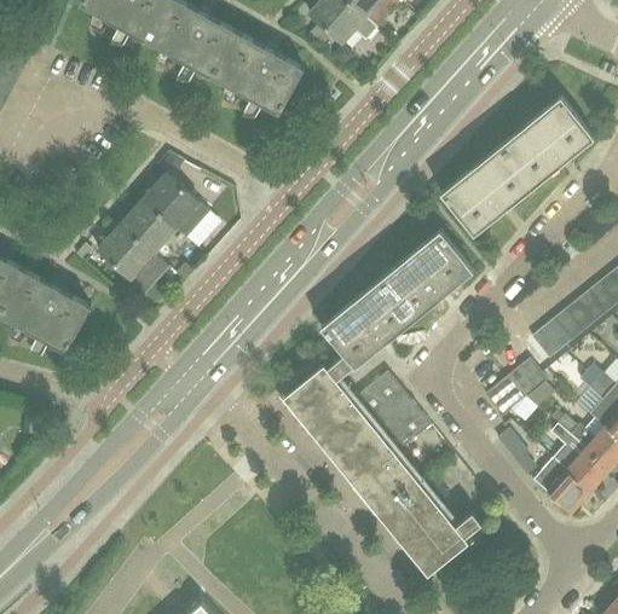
[(146,44),(169,0),(84,0),(80,7),(146,44)]
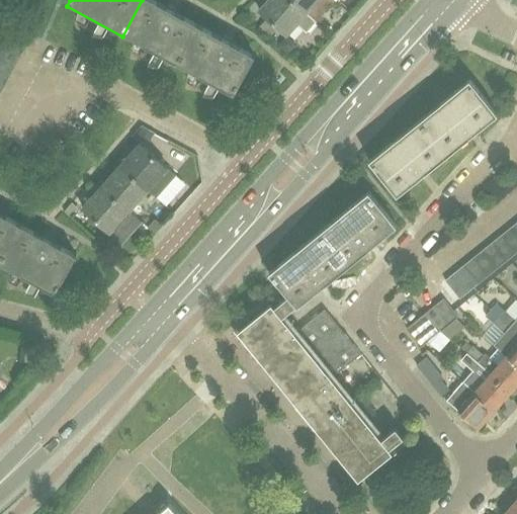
[(178,67),(198,29),(146,0),(142,0),(122,36),(178,67)]
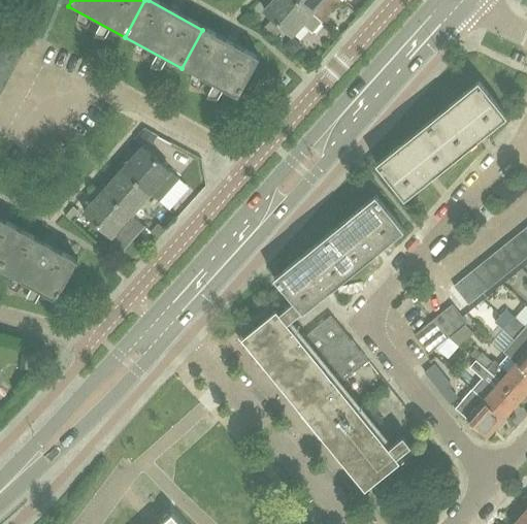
[(322,26),(311,17),(311,18),(291,0),(275,0),(264,13),(272,22),(264,31),(275,41),(284,32),(292,39),(302,28),(311,37),(322,26)]
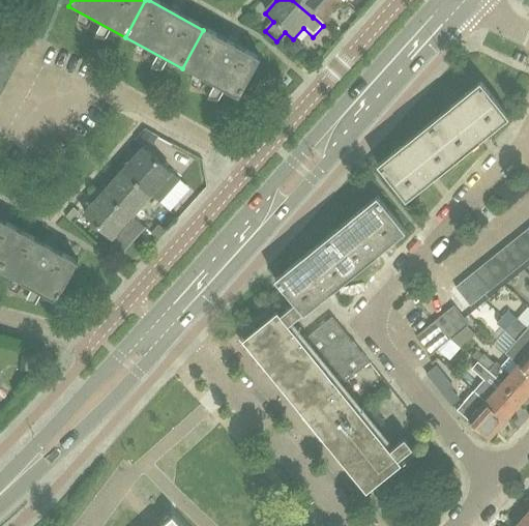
[(292,0),(313,18),(313,17),(327,0),(292,0)]
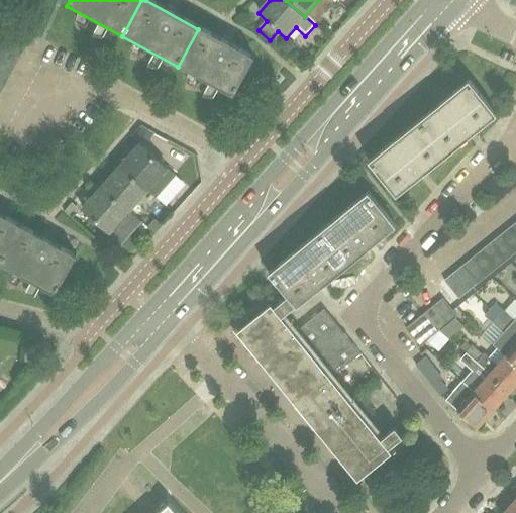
[(5,37),(25,49),(32,37),(11,26),(5,37)]
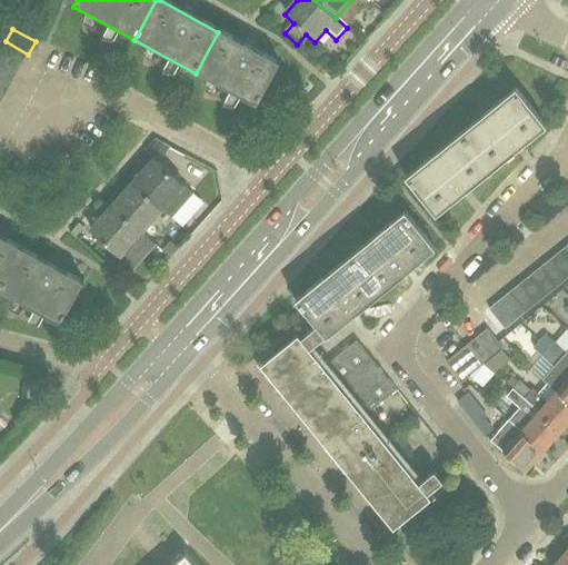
[(218,32),(196,73),(257,107),(279,66),(218,32)]
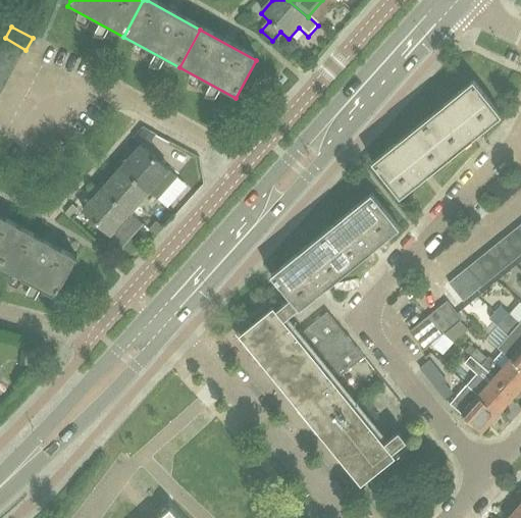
[(20,60),(25,50),(5,38),(0,46),(0,49),(20,60)]
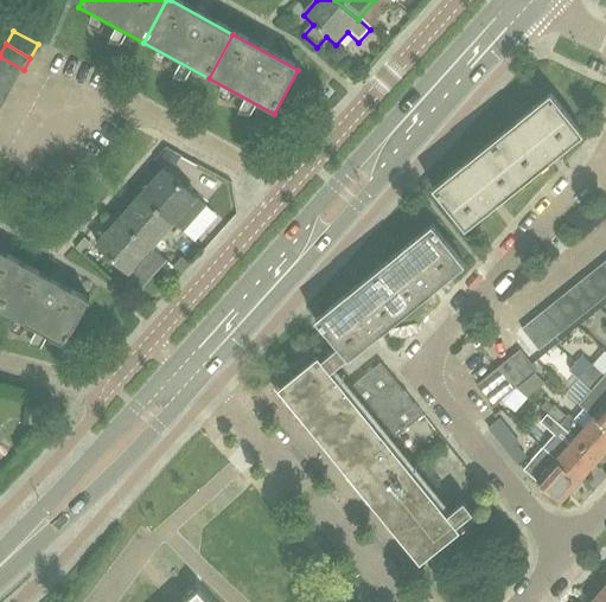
[(0,72),(17,82),(24,70),(0,57),(0,72)]
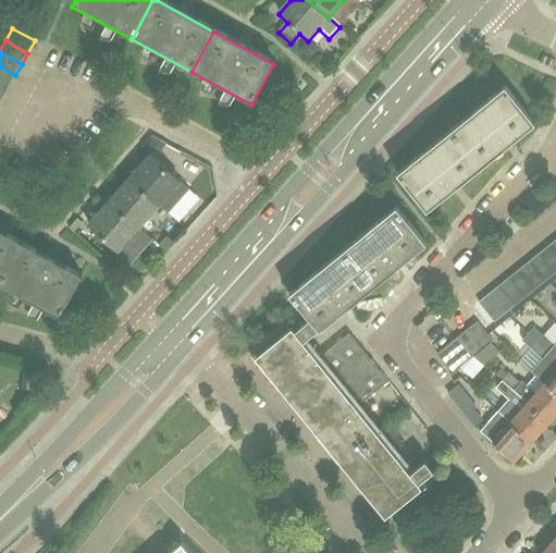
[(0,81),(10,86),(15,75),(0,66),(0,81)]
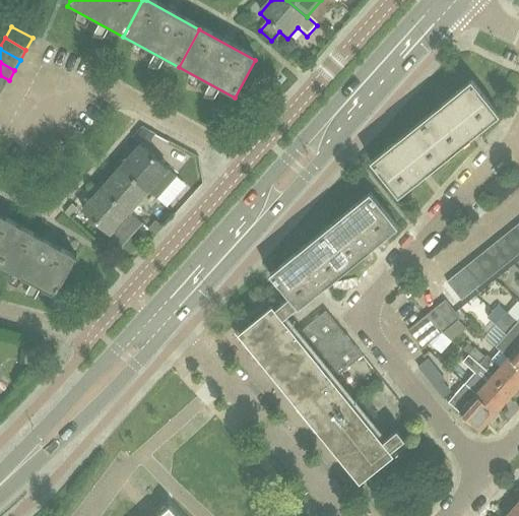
[(0,89),(3,91),(9,80),(0,75),(0,89)]
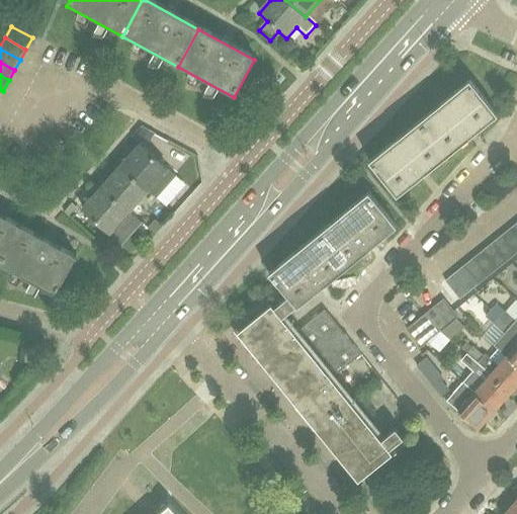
[(419,122),(447,158),(498,117),(469,82),(419,122)]
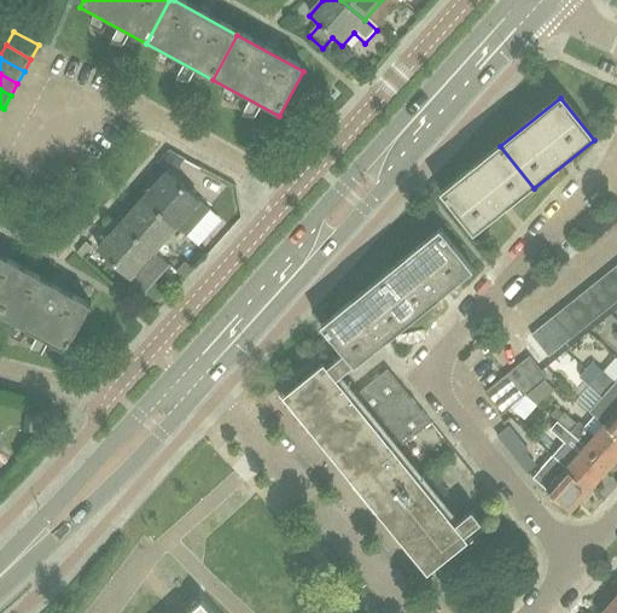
[(473,237),(534,188),(500,146),(440,196),(473,237)]
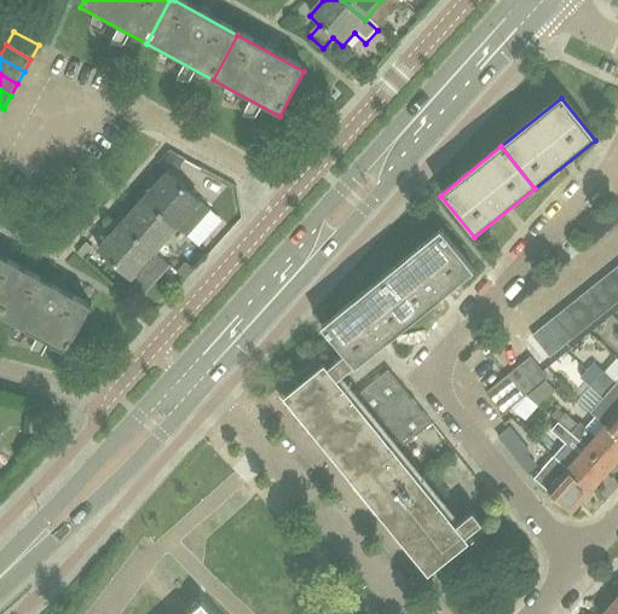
[(169,155),(162,164),(178,173),(184,163),(169,155)]
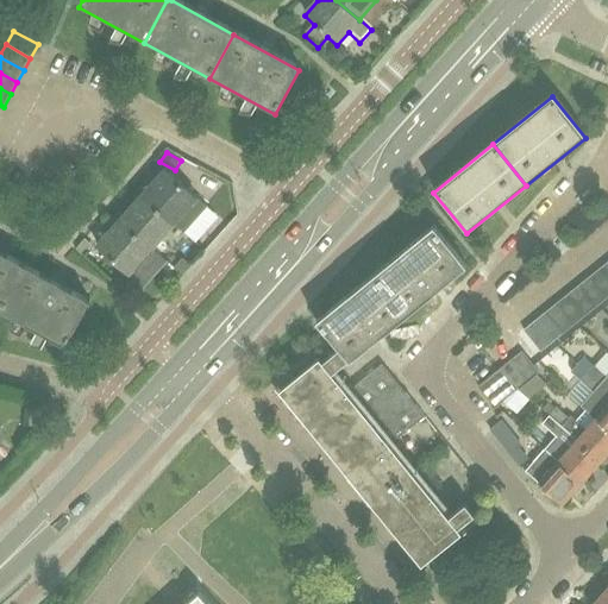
[(142,197),(174,227),(196,201),(164,172),(142,197)]
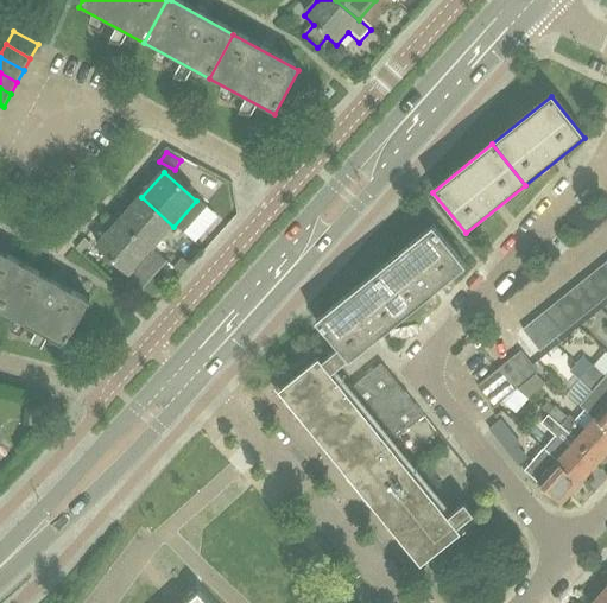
[(151,252),(174,227),(141,197),(119,222),(151,252)]
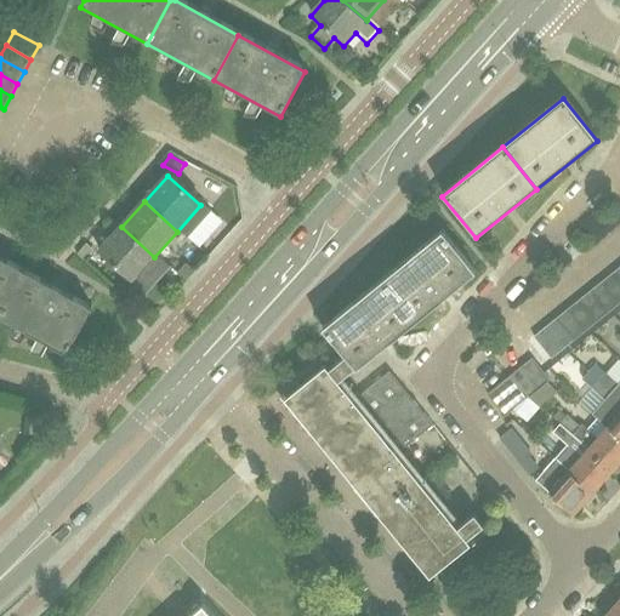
[(131,283),(154,257),(121,227),(98,252),(131,283)]
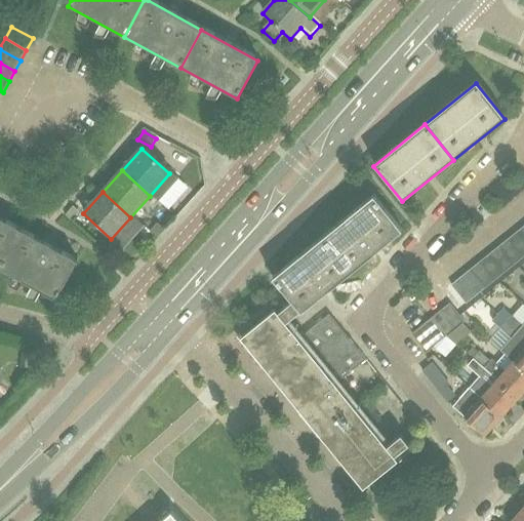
[(322,238),(351,274),(402,232),(373,197),(322,238)]
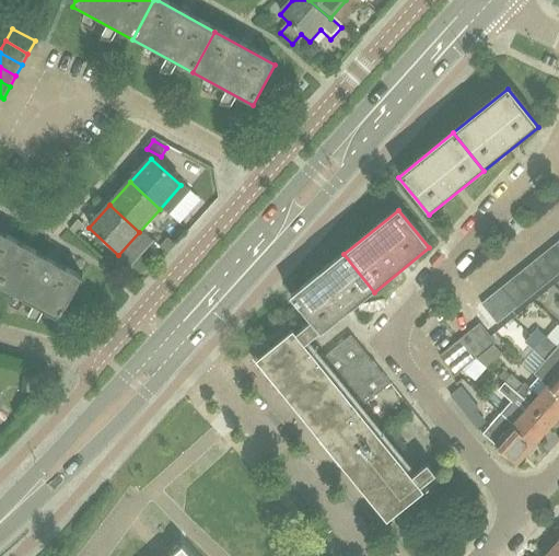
[(83,229),(77,222),(69,232),(76,239),(83,229)]
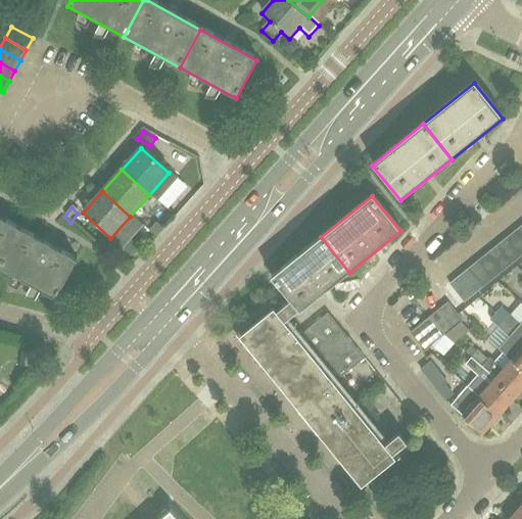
[(0,266),(20,230),(0,219),(0,266)]
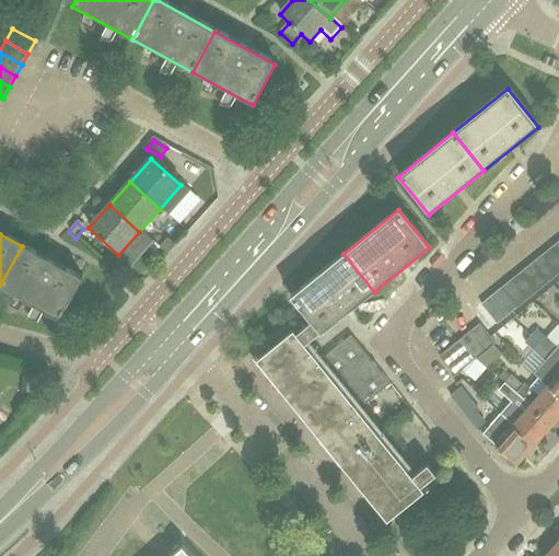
[(173,251),(176,248),(167,241),(160,250),(169,257),(173,251)]
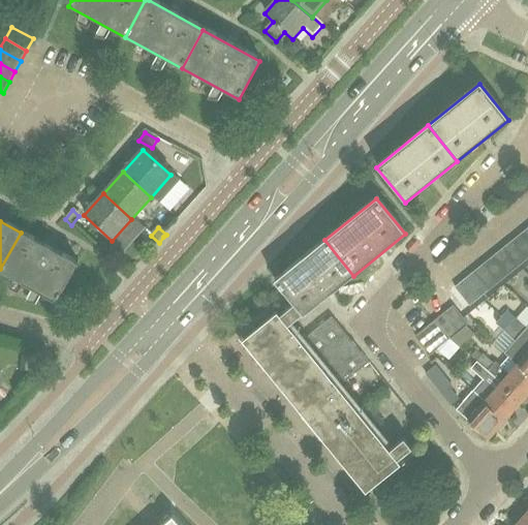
[(21,233),(0,269),(0,272),(57,302),(78,264),(21,233)]
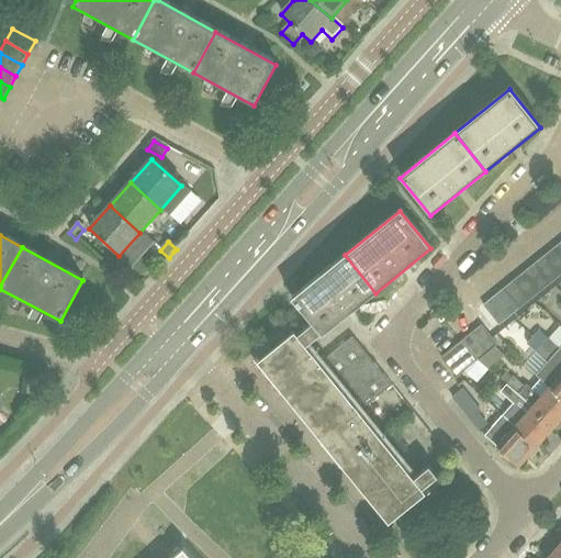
[(560,278),(560,276),(560,260),(552,250),(543,258),(560,278)]
